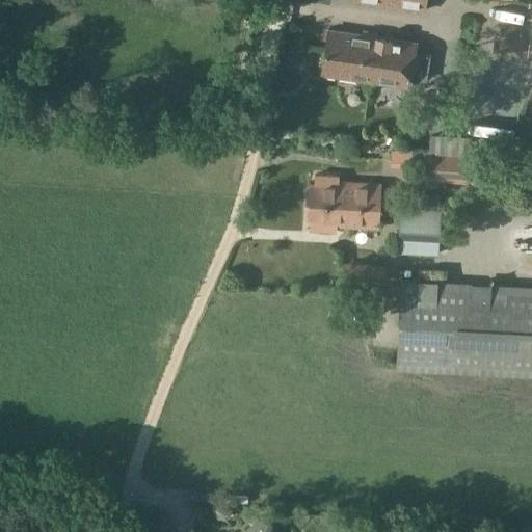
[(352,0),(352,1),(423,10),(423,0),(352,0)]
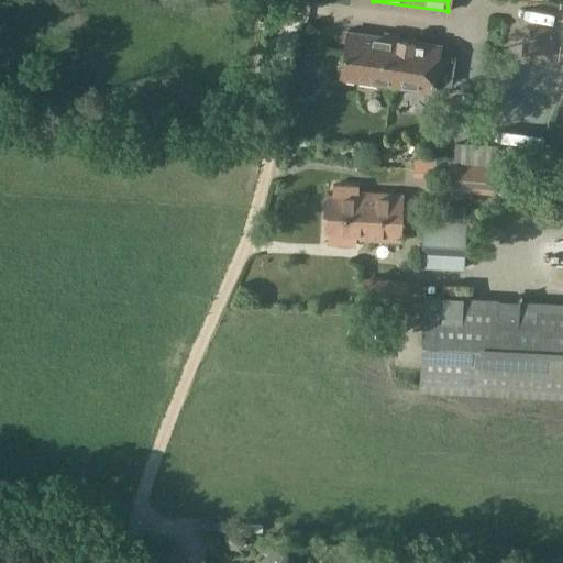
[(520,55),(521,56),(521,57),(550,61),(551,61),(552,59),(552,58),(555,32),(555,30),(554,29),(526,25),(525,26),(523,28),(520,55)]
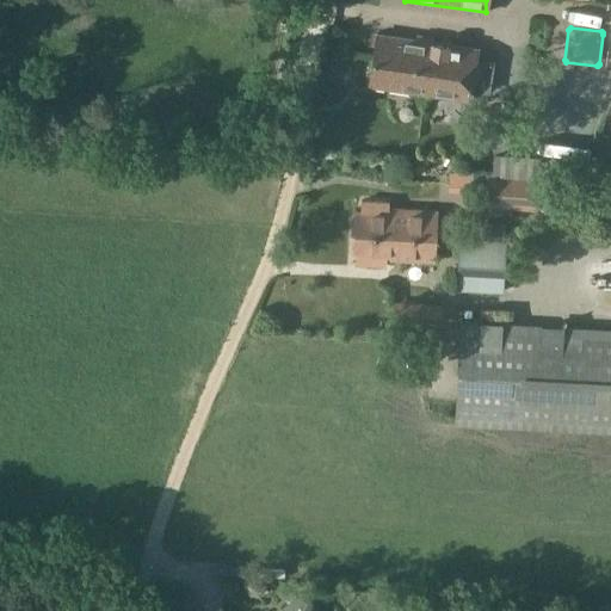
[(376,34),(372,59),(474,73),(477,48),(376,34)]
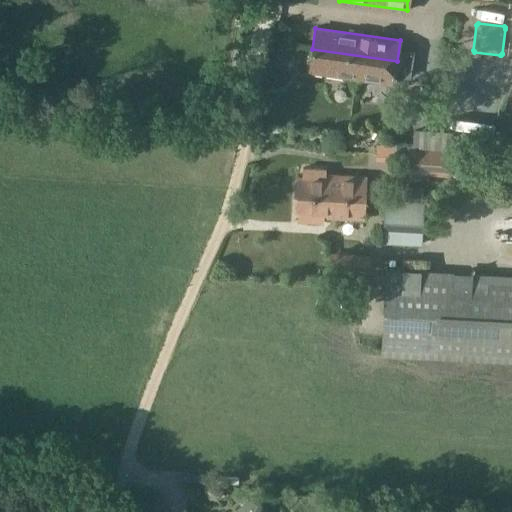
[(393,83),(397,61),(312,49),(309,71),(393,83)]
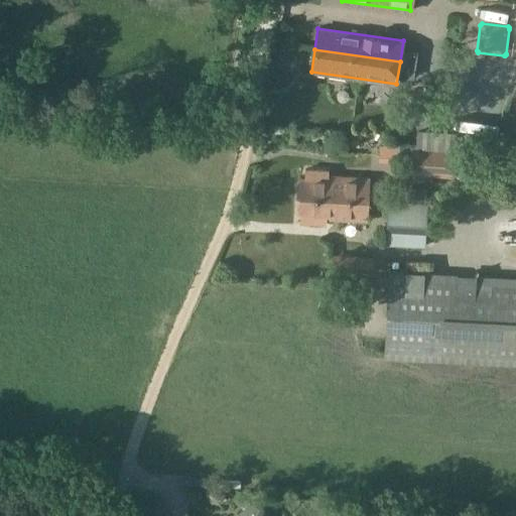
[(414,174),(463,178),(464,154),(413,150),(413,148),(381,147),(382,161),(415,161),(415,164),(414,174)]
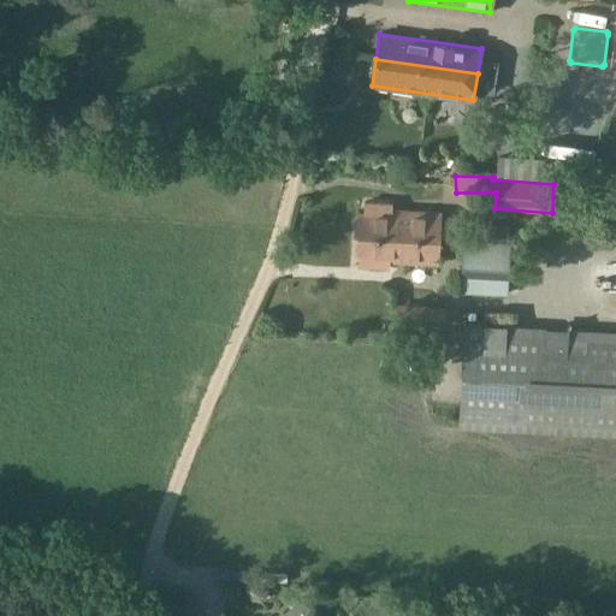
[(359,212),(359,231),(439,236),(440,212),(392,209),(392,201),(362,199),(361,212),(359,212)]
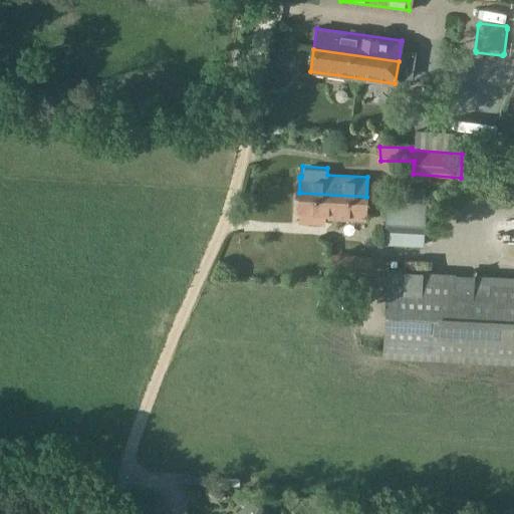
[(362,219),(366,197),(299,193),(296,212),(300,212),(300,221),(322,223),(322,218),(324,217),(362,219)]
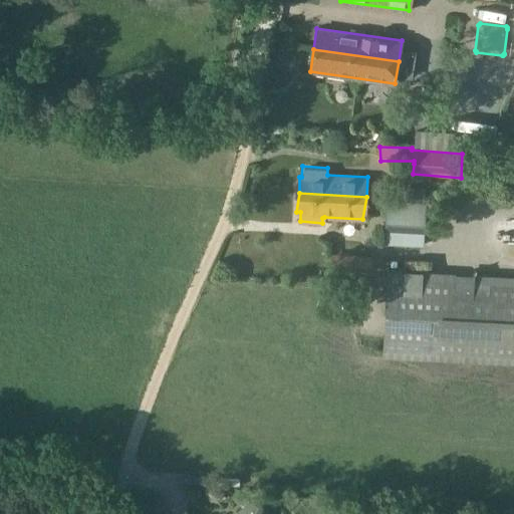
[(384,243),(421,246),(424,202),(388,200),(384,243)]
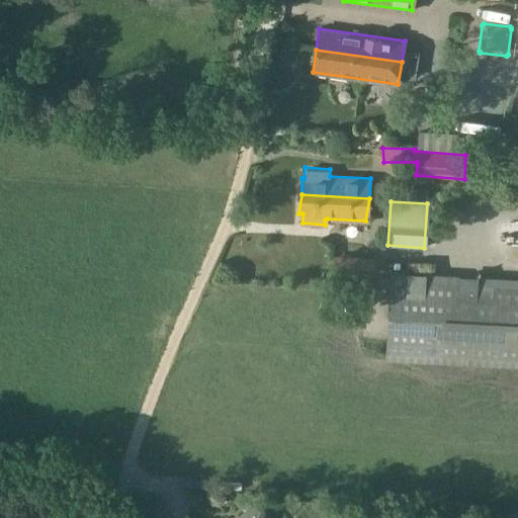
[(336,270),(372,272),(373,259),(337,257),(336,270)]
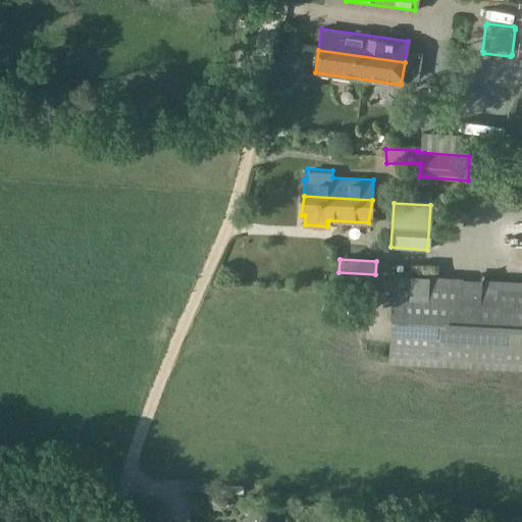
[(521,282),(394,275),(388,359),(521,366),(521,282)]
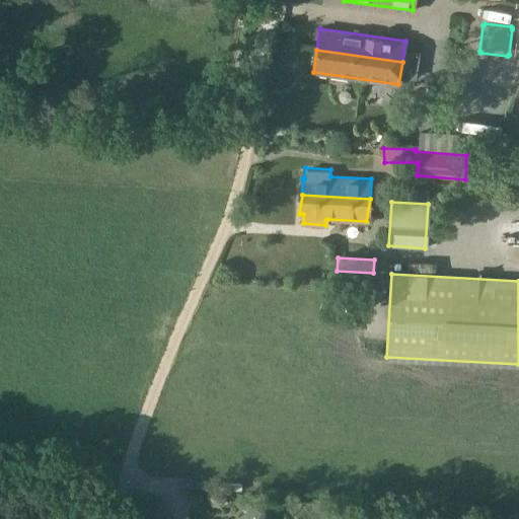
[(265,518),(253,504),(234,518),(265,518)]
